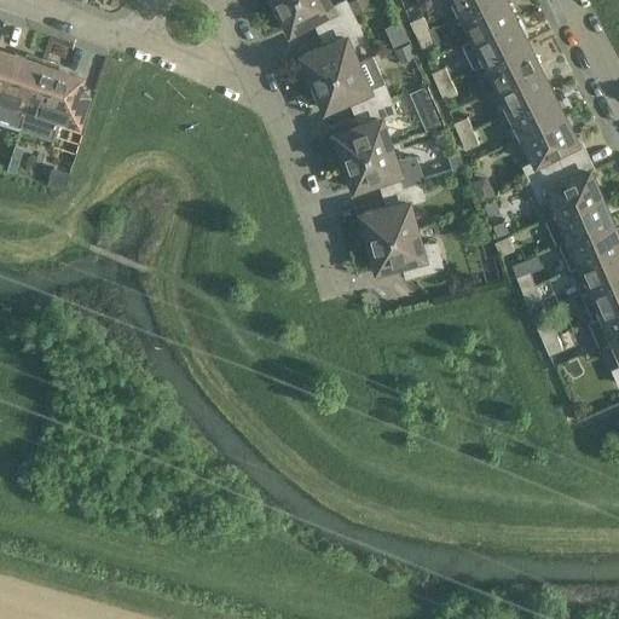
[(342,0),(333,5),(329,0),(284,0),(277,5),(290,30),(320,15),(327,28),(353,15),(346,0),(342,0)]
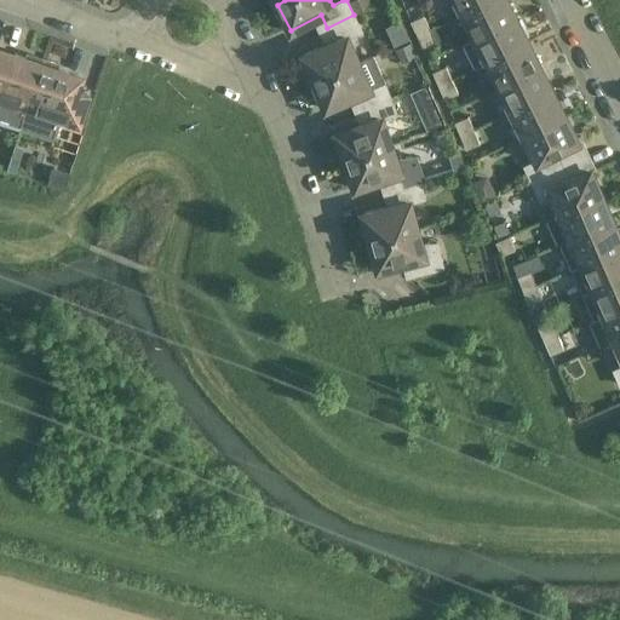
[(455,0),(463,12),(486,0),(455,0)]
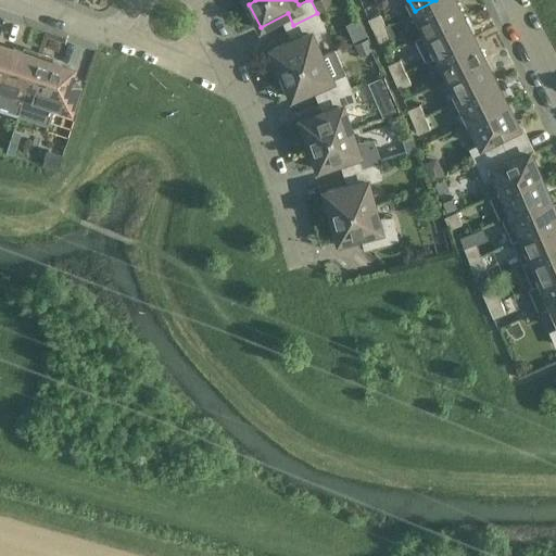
[(455,0),(436,0),(415,11),(426,33),(463,14),(455,0)]
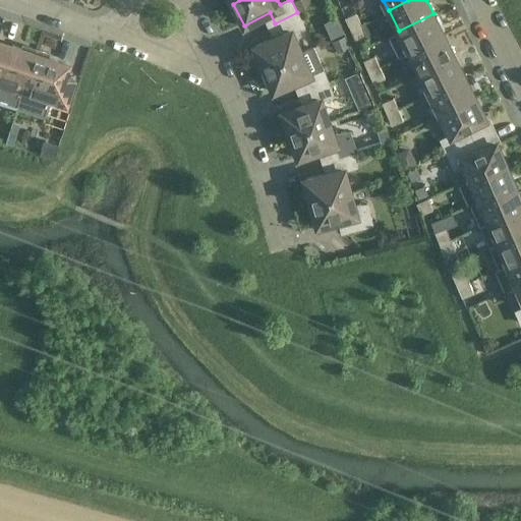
[(297,12),(275,23),(280,34),(254,46),(265,68),(301,51),(292,31),(303,25),(297,12)]
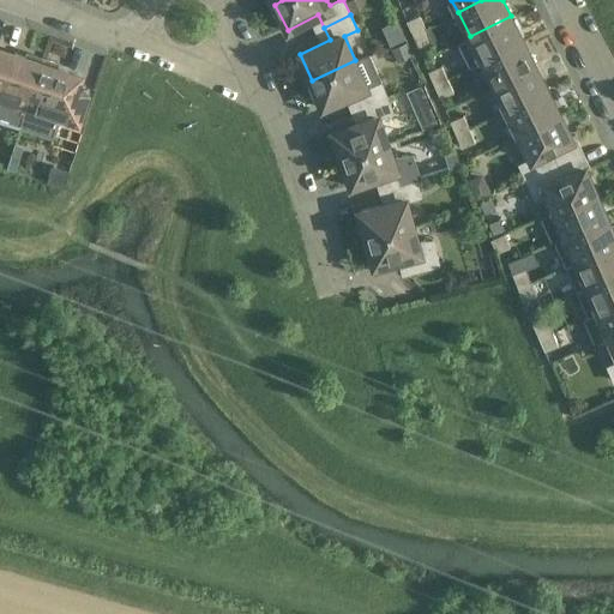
[(407,19),(413,34),(426,28),(420,14),(407,19)]
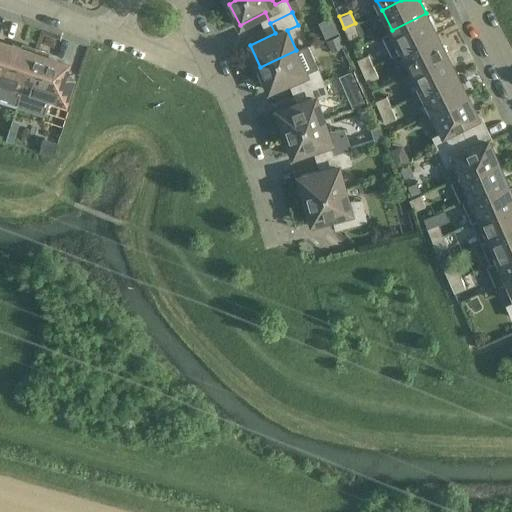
[(436,33),(426,13),(392,30),(392,31),(383,36),(392,54),(401,49),(402,50),(436,33)]
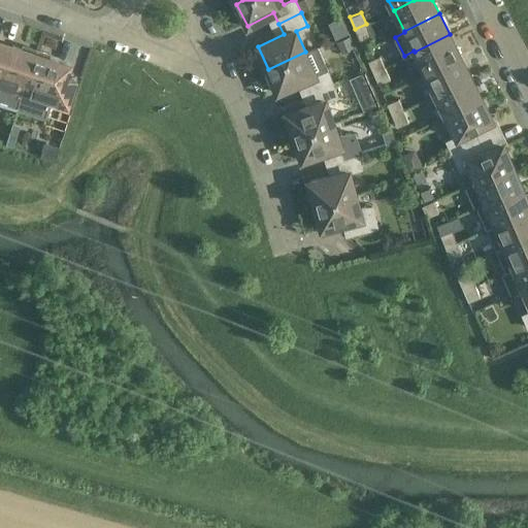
[(371,35),(366,24),(355,29),(360,40),(371,35)]
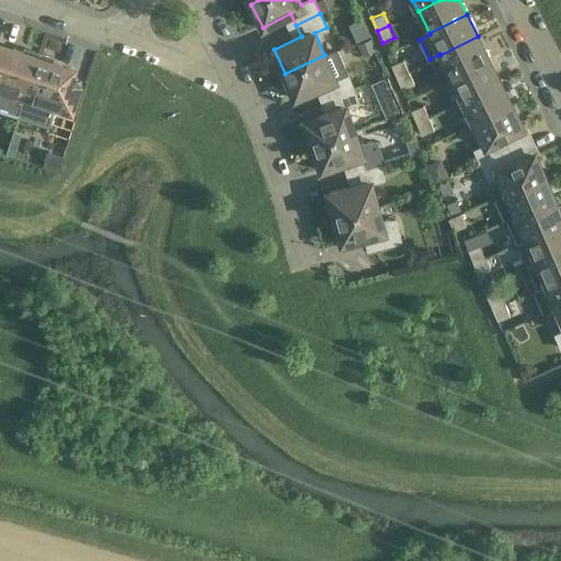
[(439,54),(430,59),(435,71),(446,66),(451,78),(489,59),(478,36),(441,55),(439,54)]
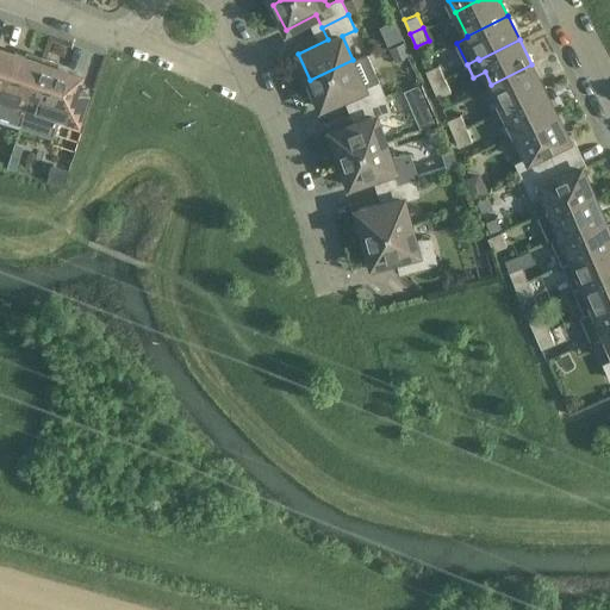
[(404,42),(388,48),(393,61),(409,55),(404,42)]
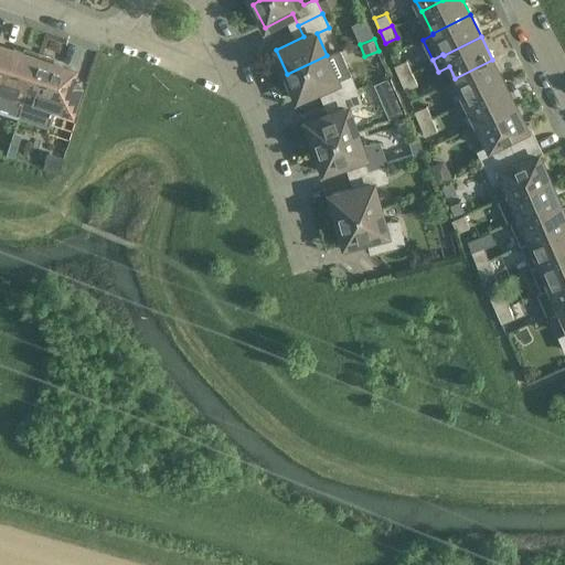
[(13,51),(0,46),(0,48),(0,109),(1,109),(19,116),(39,53),(25,48),(24,52),(13,48),(13,51)]
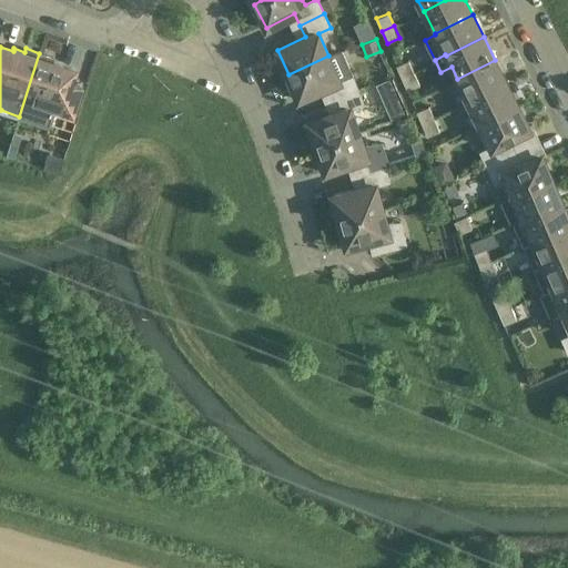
[(39,53),(19,117),(49,127),(54,110),(72,115),(82,87),(70,83),(74,71),(61,68),(62,64),(52,61),(53,58),(39,53)]
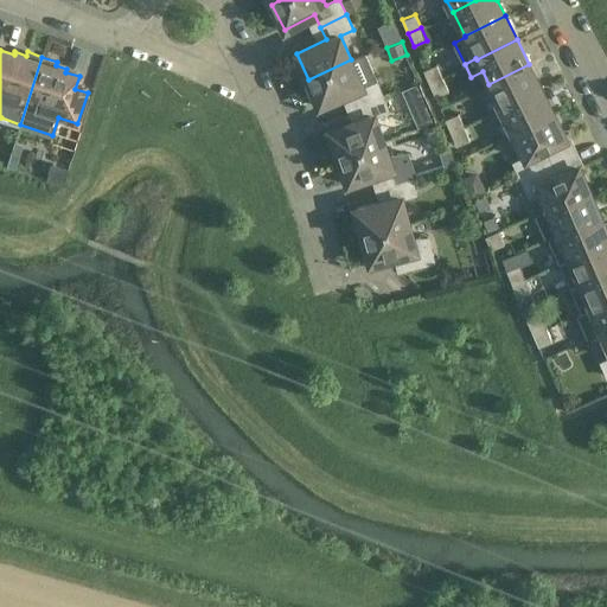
[(350,93),(355,106),(382,95),(372,71),(357,74),(351,59),(308,80),(319,106),(350,93)]
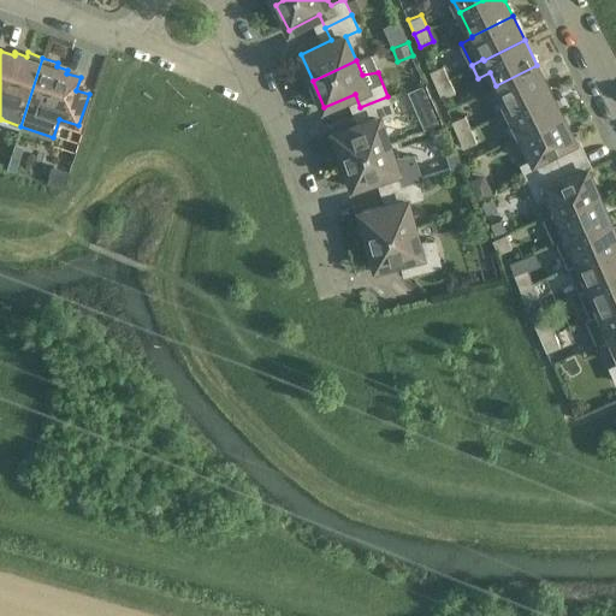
[(436,84),(449,78),(443,65),(430,70),(436,84)]
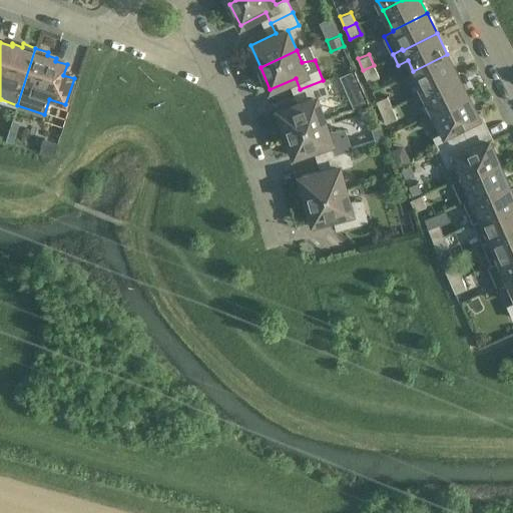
[(458,75),(447,54),(413,71),(424,92),(458,75)]
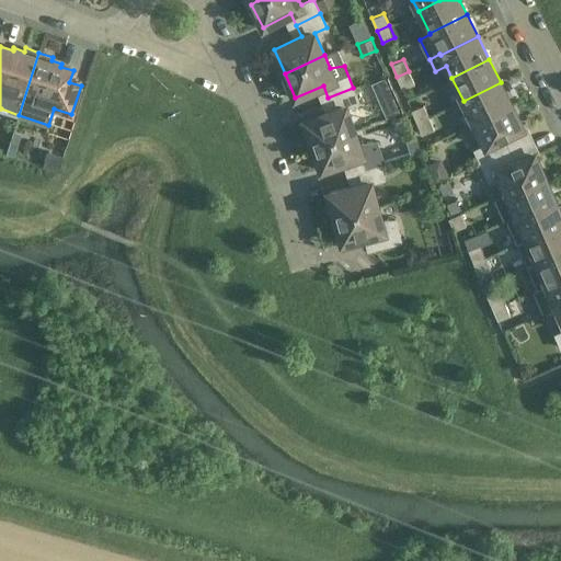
[(414,83),(409,71),(397,77),(402,89),(414,83)]
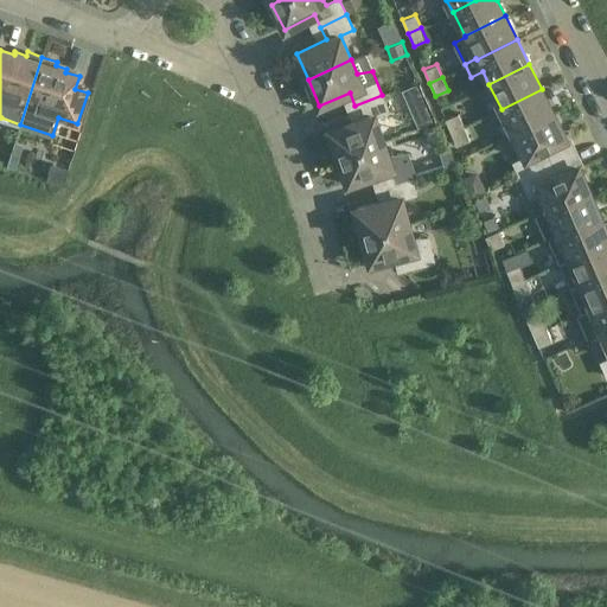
[(436,119),(421,81),(403,89),(419,126),(436,119)]
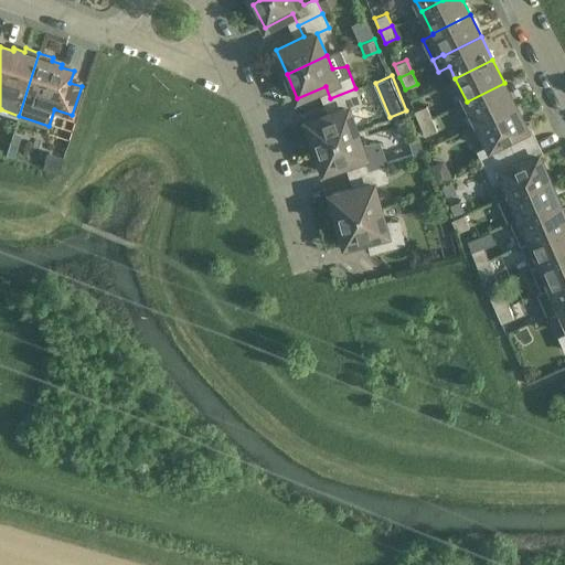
[(504,83),(467,102),(478,125),(515,106),(504,83)]
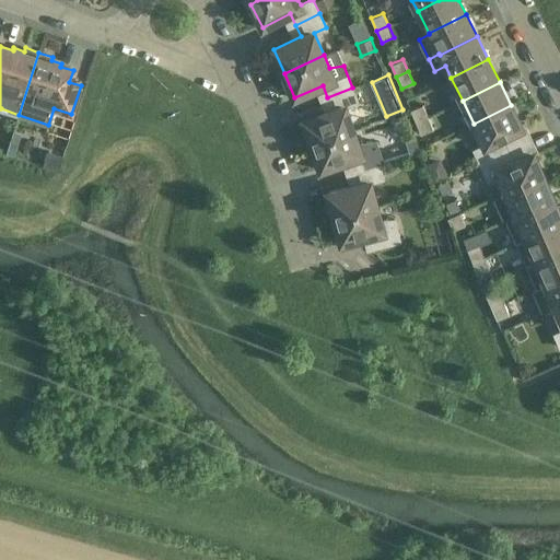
[(312,144),(353,129),(346,106),(358,102),(352,88),(327,97),(331,109),(303,119),(312,144)]
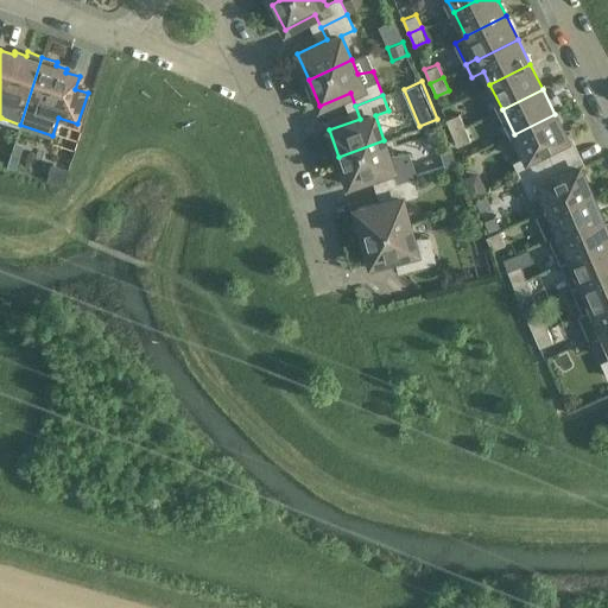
[(451,132),(464,127),(458,113),(445,119),(451,132)]
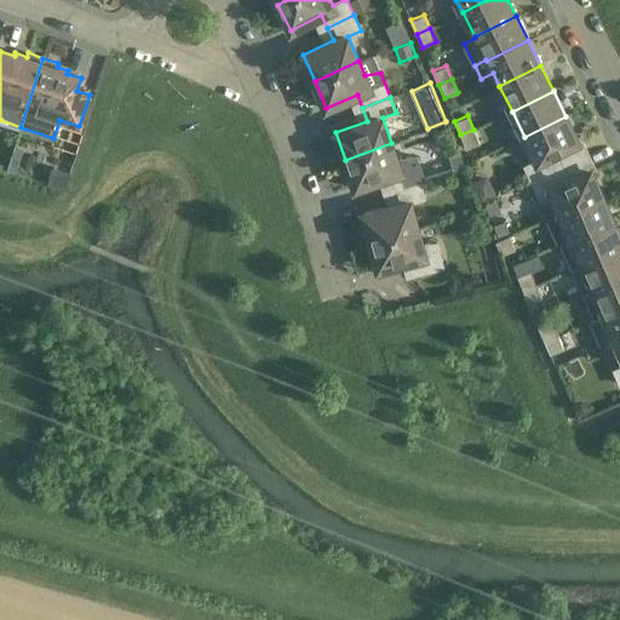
[(532,179),(569,162),(562,148),(578,141),(566,116),(524,137),(537,160),(524,165),(532,179)]
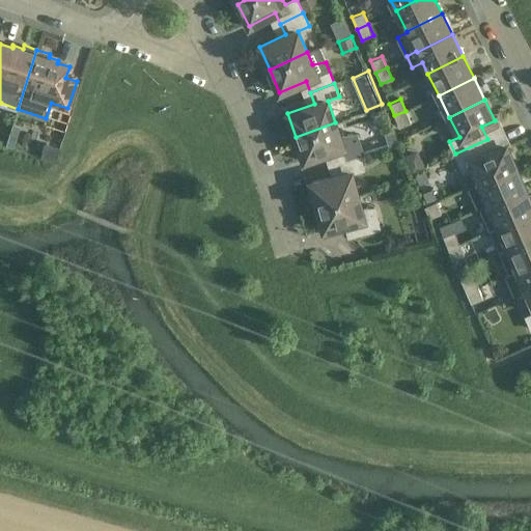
[(406,111),(394,115),(399,128),(411,122),(406,111)]
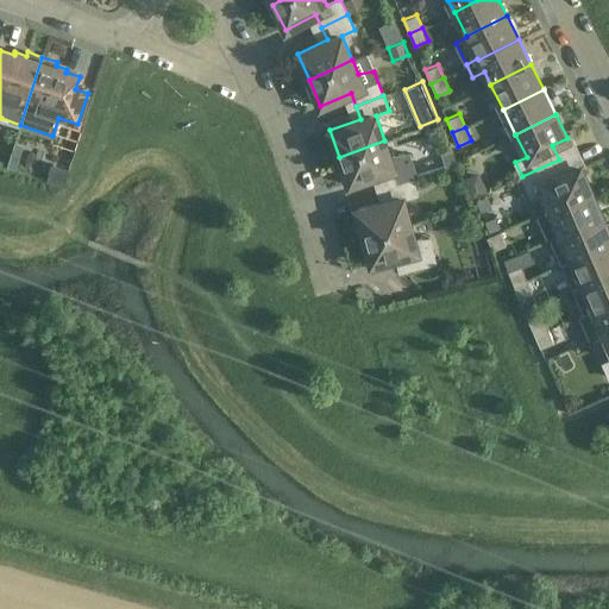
[(389,156),(384,140),(339,157),(349,183),(380,173),(384,186),(412,177),(416,176),(409,154),(389,156)]
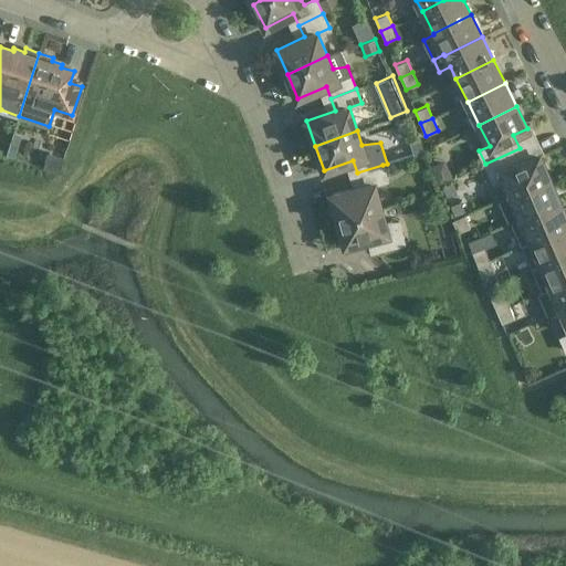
[(525,160),(520,148),(485,164),(494,184),(505,179),(512,194),(549,177),(540,154),(525,160)]
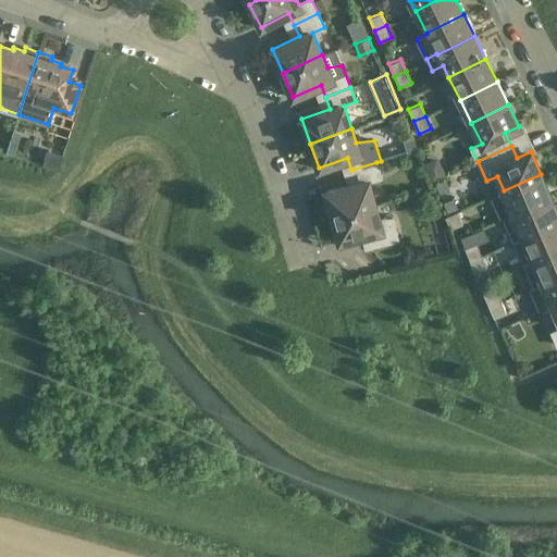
[(382,177),(376,162),(351,170),(355,183),(326,190),(333,215),(375,205),(369,181),(382,177)]
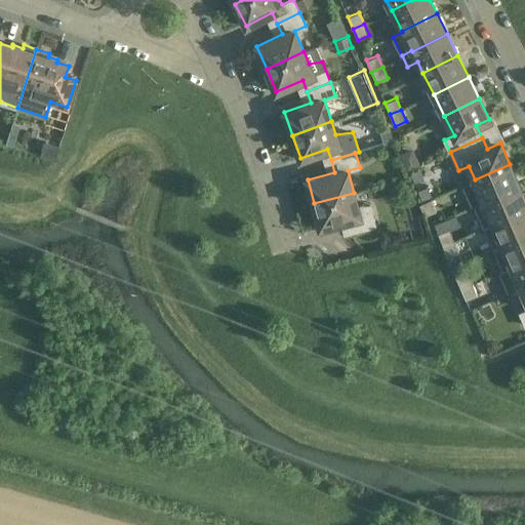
[(484,201),(519,186),(510,164),(475,179),(475,180),(463,185),(473,206),(475,205),(484,201)]
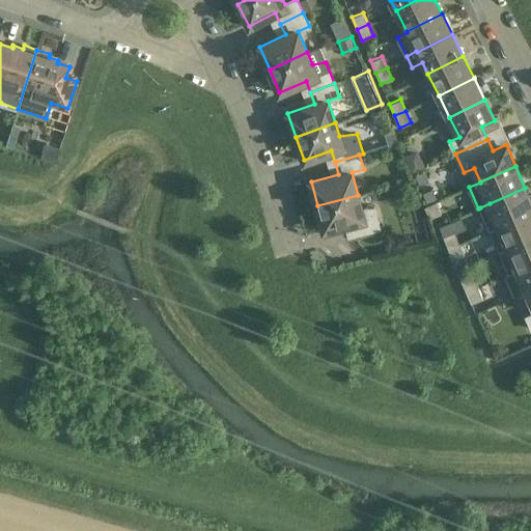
[(530,211),(530,201),(525,188),(490,203),(480,207),(491,230),(499,226),(499,225),(530,211)]
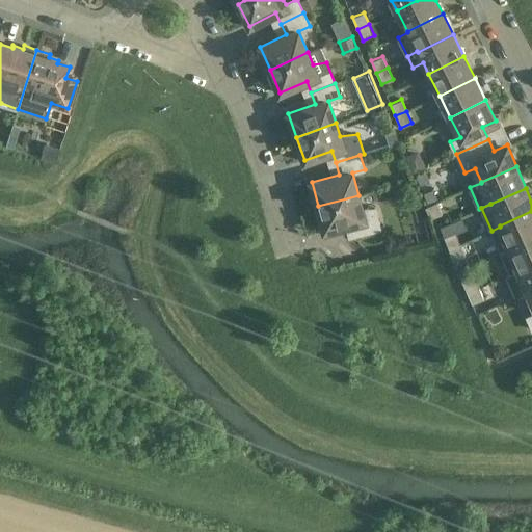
[(362,209),(358,195),(318,206),(324,231),(352,222),(355,235),(380,229),(374,208),(362,209)]
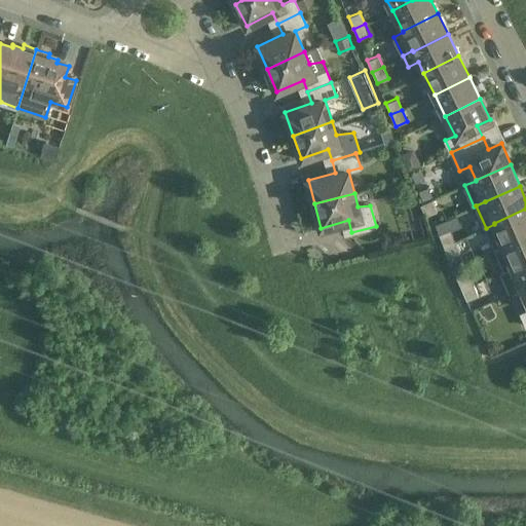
[(437,211),(431,199),(420,204),(425,216),(437,211)]
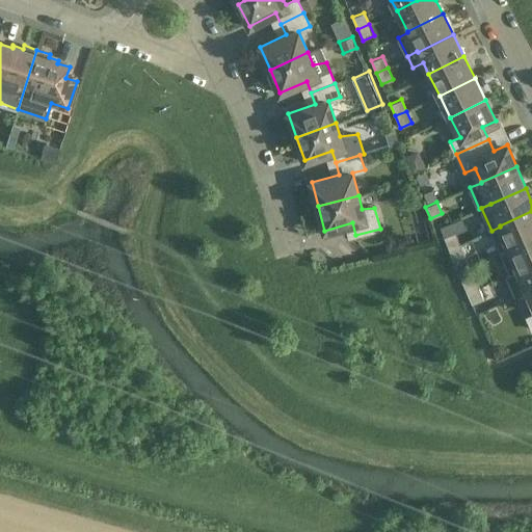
[(531,237),(531,211),(500,225),(500,227),(491,231),(500,251),(531,237)]
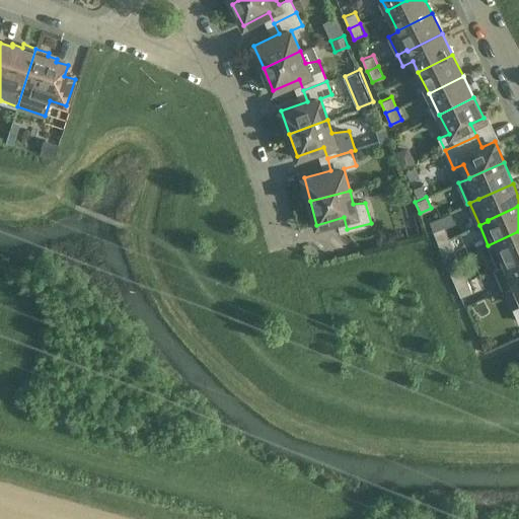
[(433,230),(438,242),(449,237),(444,226),(433,230)]
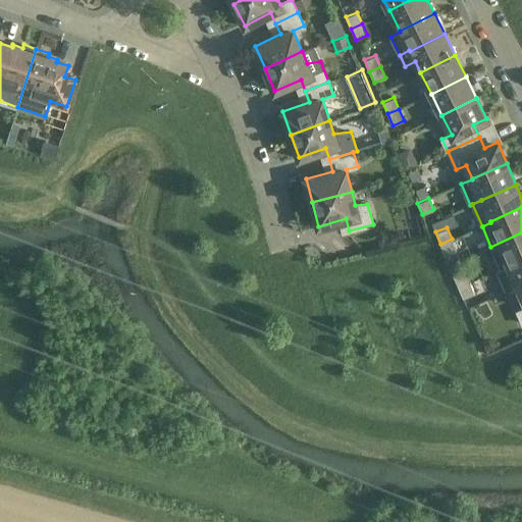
[(521,258),(521,232),(490,247),(500,268),(509,264),(521,258)]
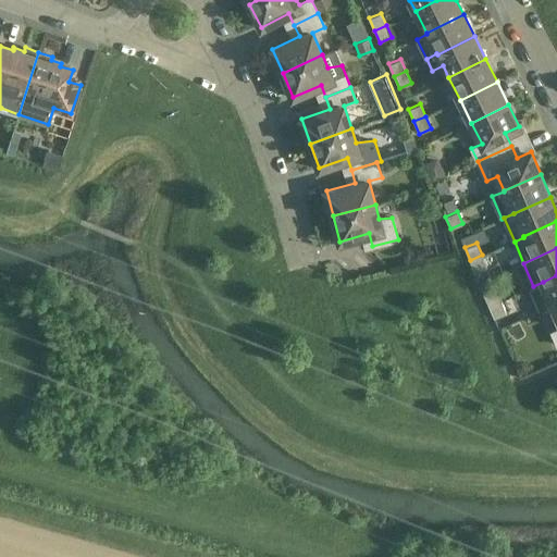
[(482,255),(470,260),(474,272),(486,267),(482,255)]
